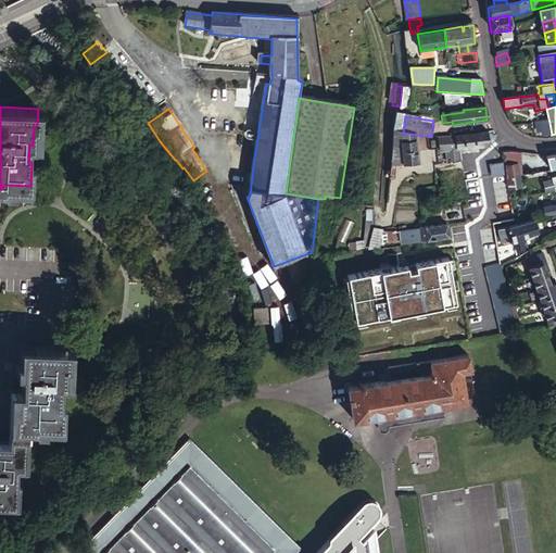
[(544,136),(552,135),(550,123),(542,124),(543,132),(544,136)]
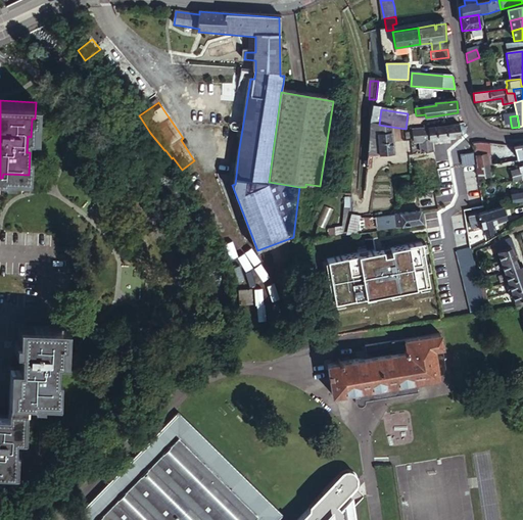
[(370,154),(368,170),(373,170),(374,157),(395,155),(391,127),(379,125),(371,124),(370,154)]
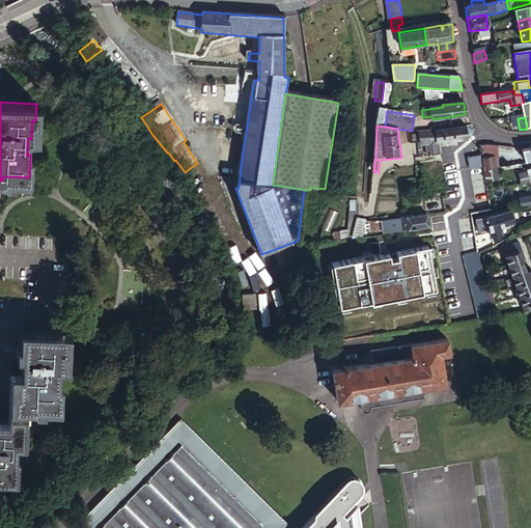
[(436,144),(439,143),(468,140),(467,128),(435,132),(436,144)]
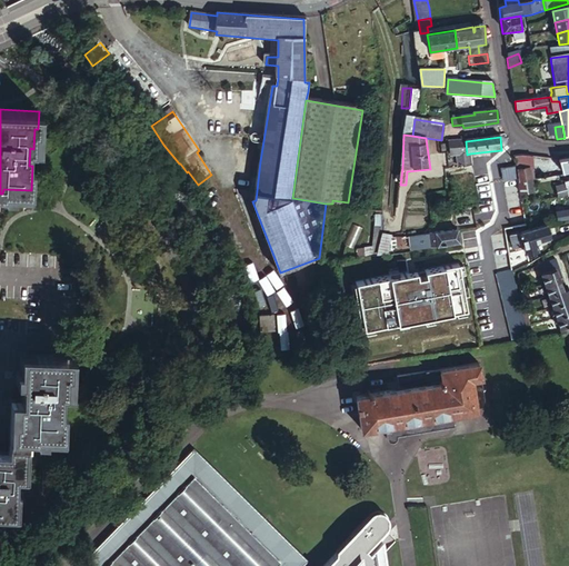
[(458,168),(468,167),(467,155),(466,141),(447,142),(448,147),(449,147),(450,156),(457,155),(458,168)]
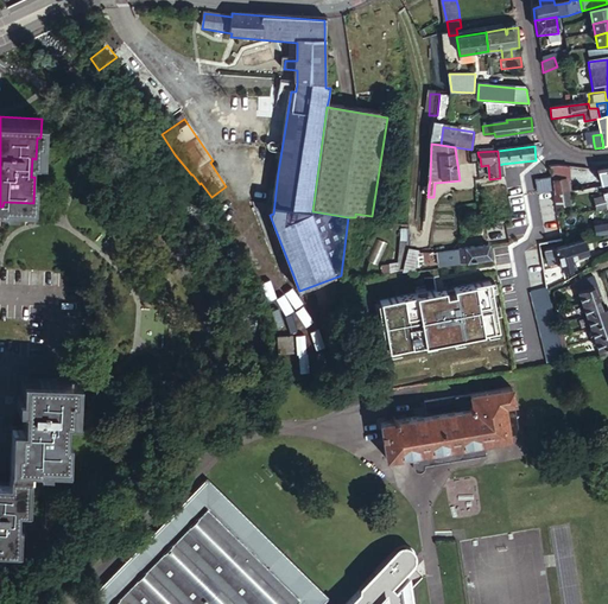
[(555,191),(569,189),(567,177),(552,179),(555,191)]
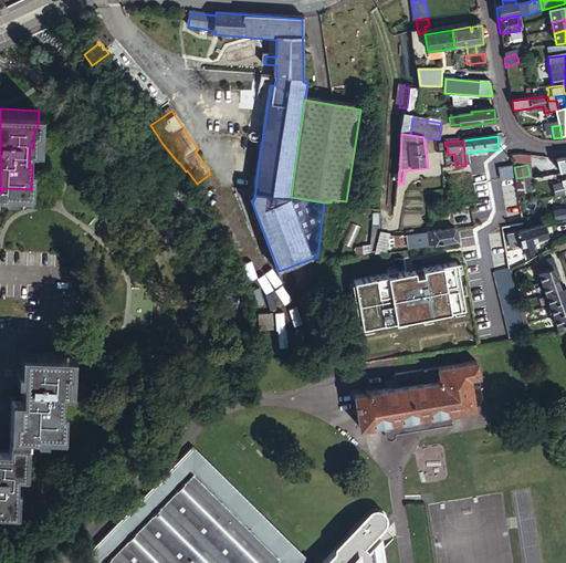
[(498,170),(500,180),(516,179),(516,178),(514,167),(506,168),(498,170)]
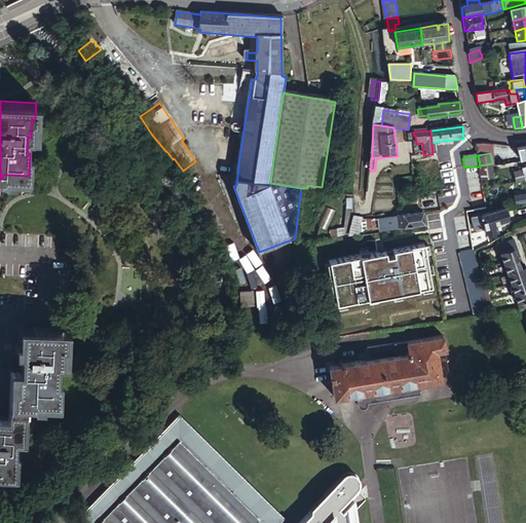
[(480,166),(482,179),(495,176),(492,163),(480,165),(480,166)]
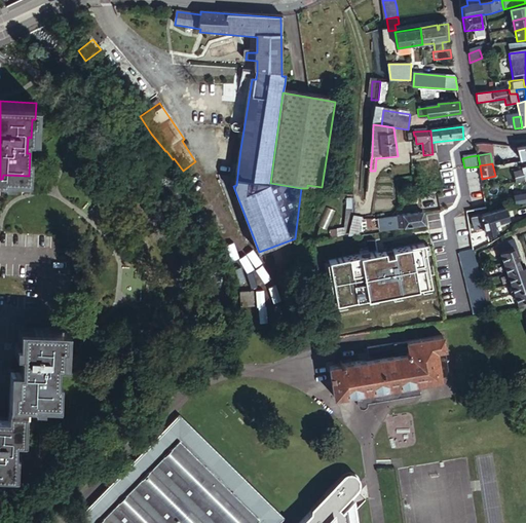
[(525,179),(525,165),(524,166),(524,170),(516,172),(518,180),(525,178),(525,180),(525,179)]
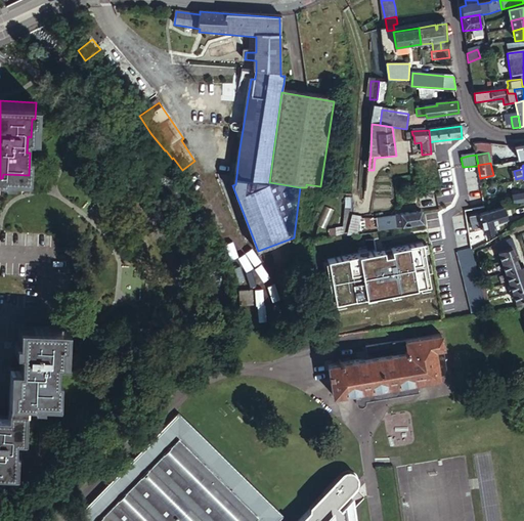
[(514,204),(523,201),(523,192),(512,196),(514,204)]
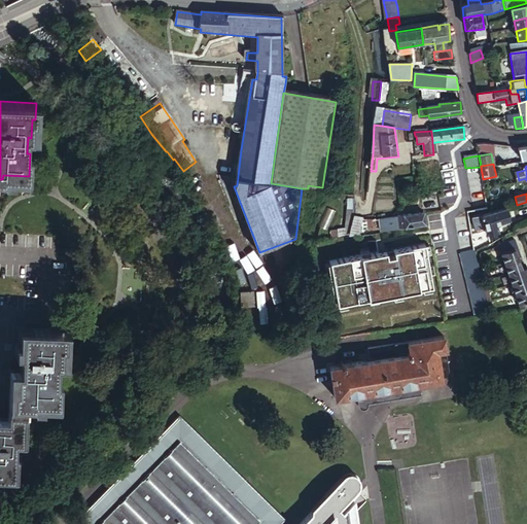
[(506,209),(471,217),(476,234),(485,232),(486,234),(497,231),(496,223),(508,220),(506,209)]
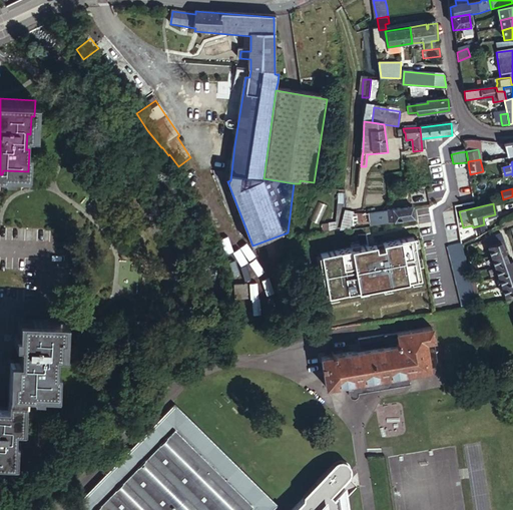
[(371,224),(415,218),(414,206),(387,210),(387,211),(370,214),(371,224)]
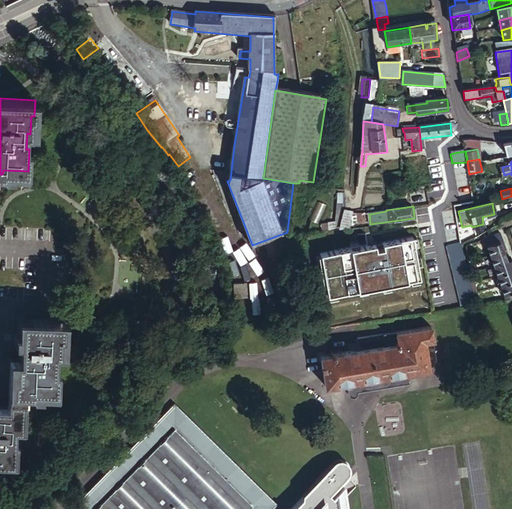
[(489,257),(507,251),(500,235),(483,241),(485,245),(489,257)]
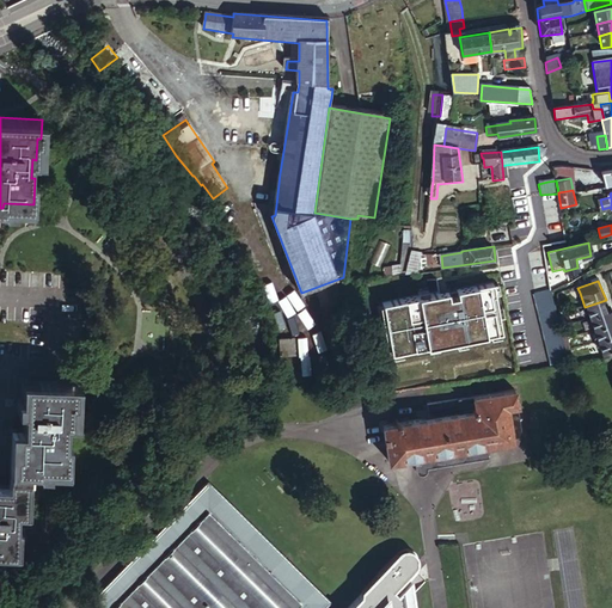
[(359,373),(341,296),(341,295),(340,289),(338,284),(320,288),(340,376),(359,373)]
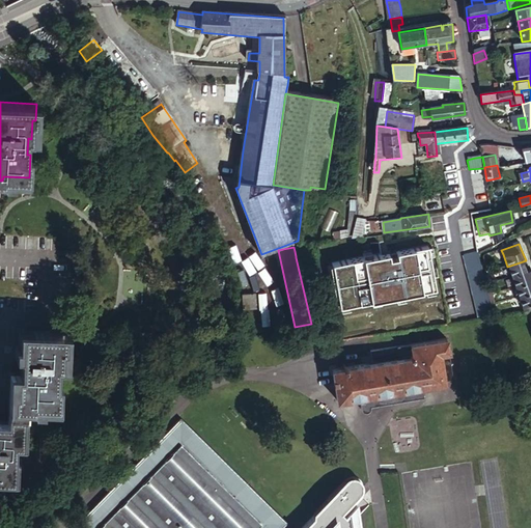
[(382,255),(332,262),(339,306),(436,290),(428,247),(396,252),(397,254),(389,255),(382,256),(382,255)]
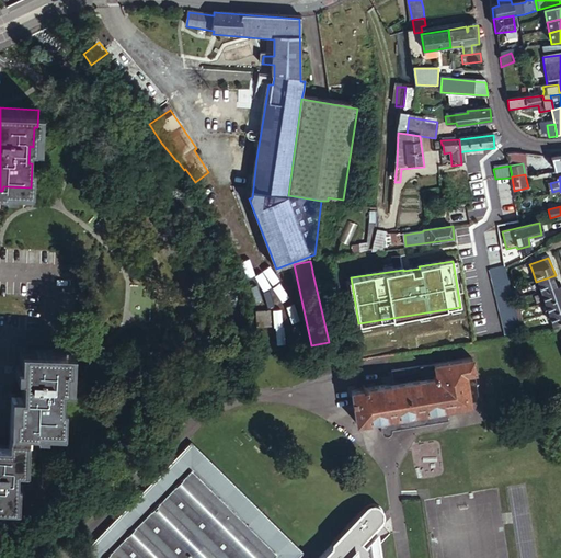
[(507,337),(523,333),(521,328),(506,268),(492,271),(507,337)]
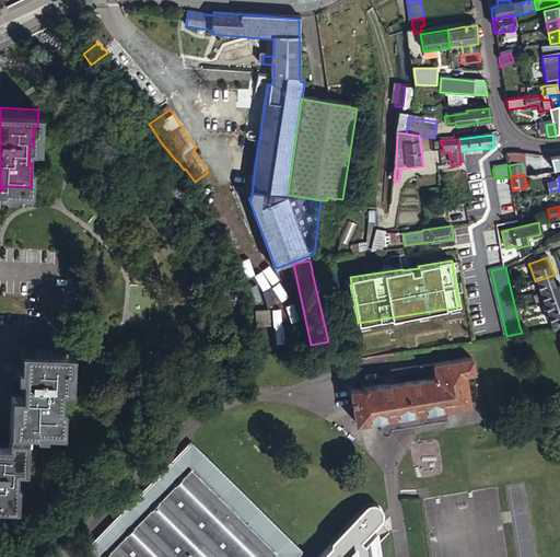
[(536,282),(539,292),(559,287),(555,275),(535,281),(536,282)]
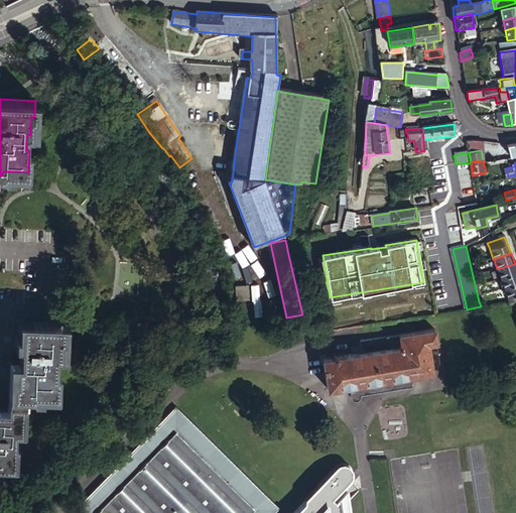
[(497,269),(501,279),(515,274),(515,265),(515,264),(497,269)]
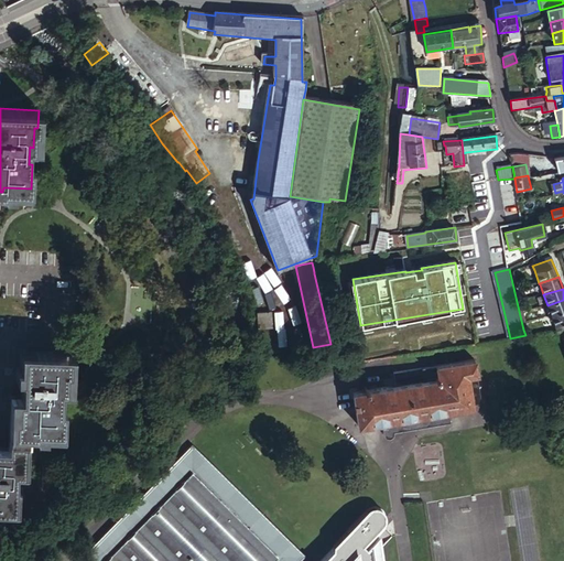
[(563,300),(548,305),(552,316),(563,312),(563,300)]
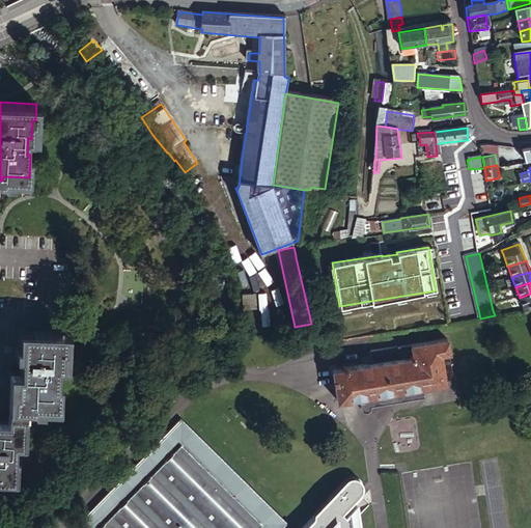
[(530,294),(520,298),(525,311),(530,310),(530,294)]
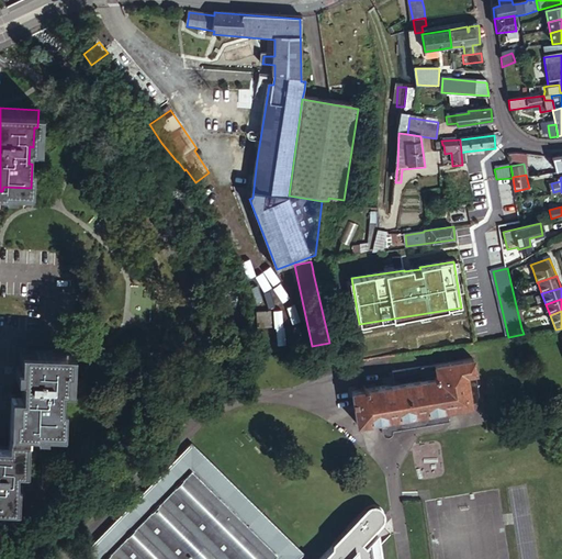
[(272,313),(258,313),(258,328),(272,328),(272,313)]
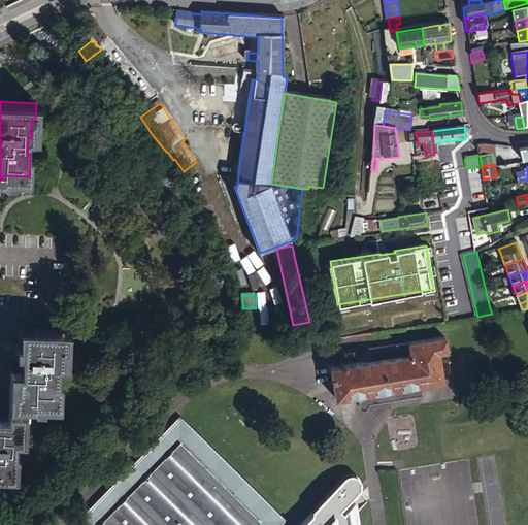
[(66,330),(22,329),(20,369),(17,369),(15,387),(12,387),(11,411),(24,413),(28,413),(28,404),(34,404),(34,400),(60,401),(60,383),(59,383),(59,365),(62,365),(62,350),(65,350),(66,330)]
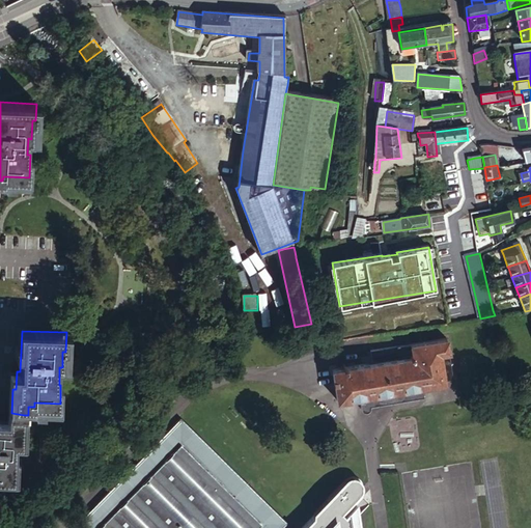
[(356,367),(350,368),(347,369),(346,367),(344,367),(344,369),(333,371),(338,401),(370,396),(372,408),(427,398),(425,387),(447,384),(447,381),(455,380),(448,340),(371,353),(373,365),(356,367)]
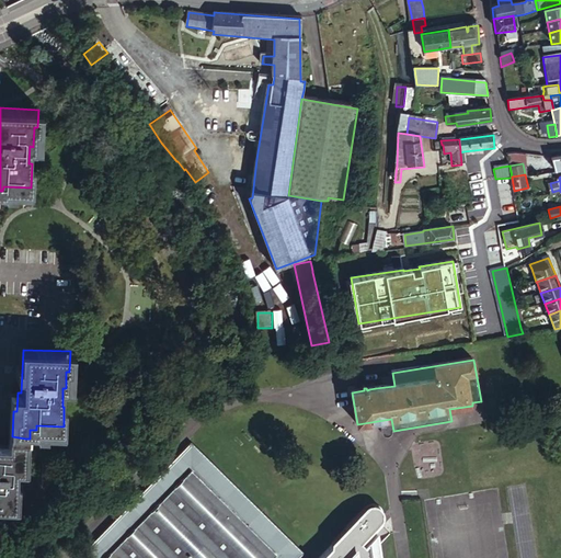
[(12,436),(8,436),(8,445),(0,445),(0,505),(15,507),(16,468),(24,468),(25,439),(12,436)]
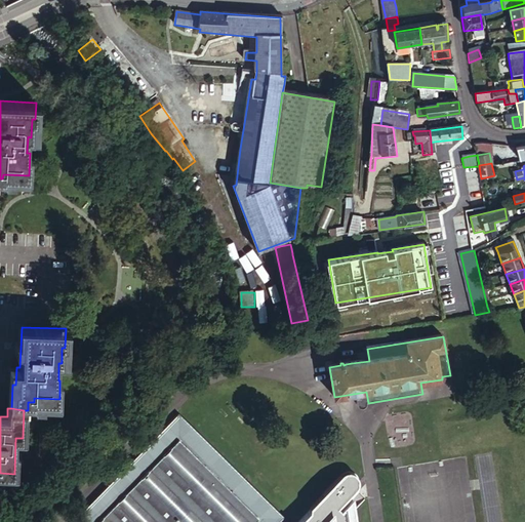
[(281,521),(284,519),(179,412),(74,519),(76,521),(281,521)]
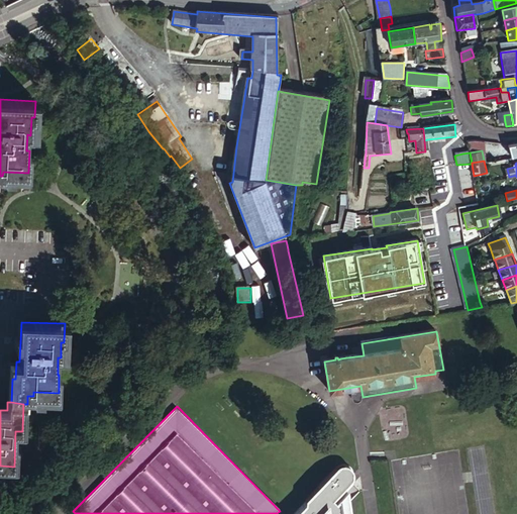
[(315,493),(306,502),(311,507),(304,513),(349,513),(347,503),(343,508),(336,502),(335,504),(332,507),(327,502),(330,499),(347,483),(348,481),(349,478),(349,475),(348,472),(347,471),(345,469),(342,468),(340,468),(336,469),(335,470),(315,490),(315,493)]
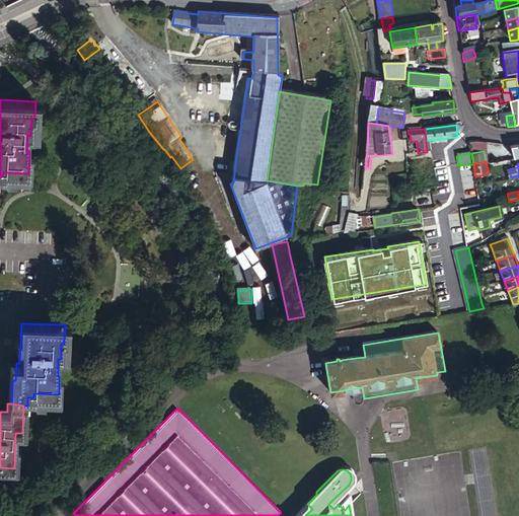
[(347,495),(338,504),(345,510),(349,505),(347,495)]
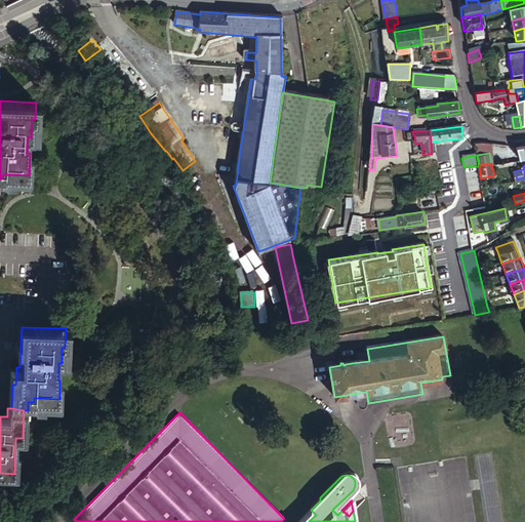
[(309,521),(316,515),(311,510),(297,521),(309,521)]
